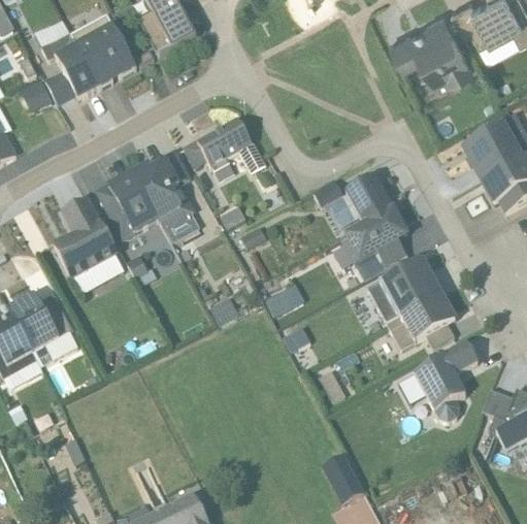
[(138,21),(159,57),(196,36),(175,0),(146,0),(153,12),(138,21)]
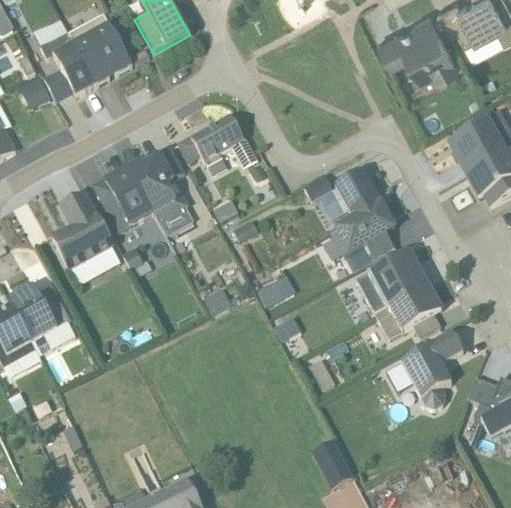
[(457,7),(438,17),(450,40),(457,36),(464,50),(495,33),(504,49),(510,45),(510,15),(502,0),(472,0),(474,4),(460,12),(457,7)]
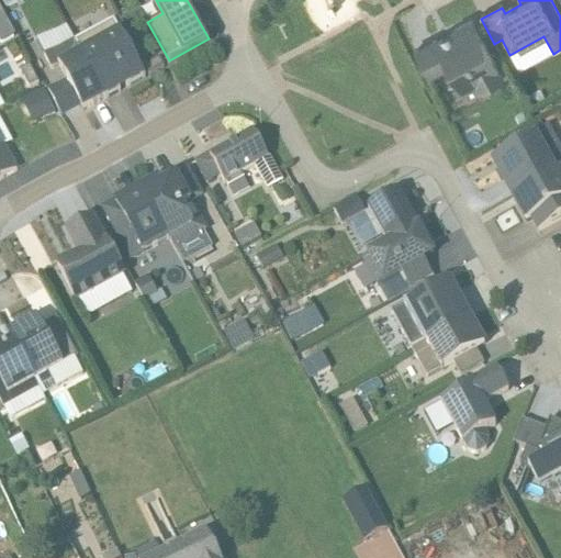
[(15,35),(0,7),(0,38),(2,42),(15,35)]
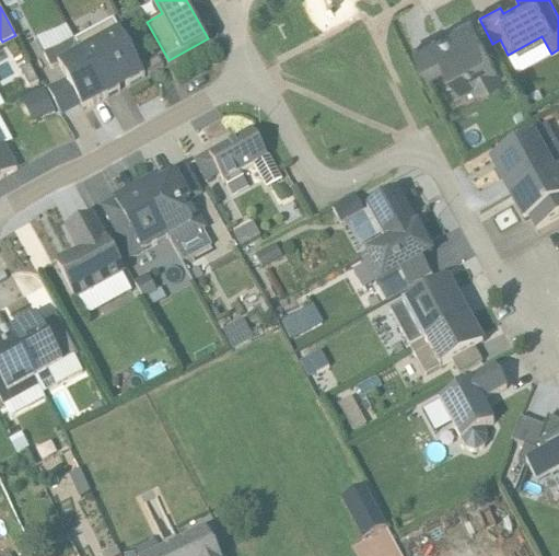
[(144,73),(114,15),(76,36),(106,94),(144,73)]
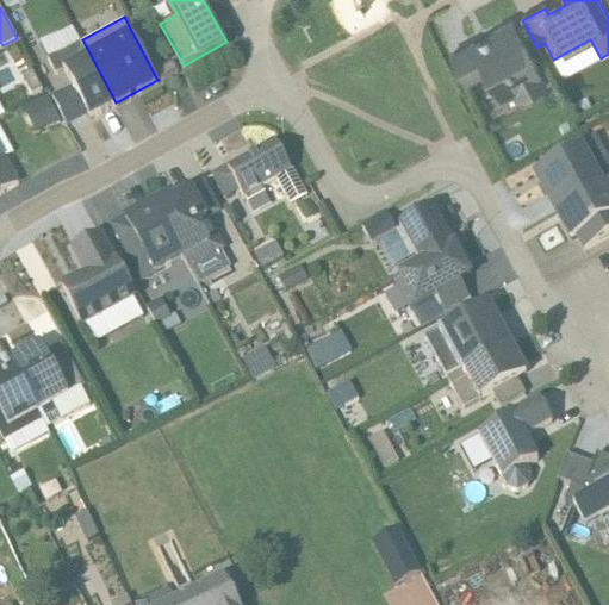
[(51,93),(67,122),(68,122),(93,108),(97,113),(116,103),(73,23),(72,23),(39,41),(55,70),(56,70),(62,68),(70,83),(51,93)]
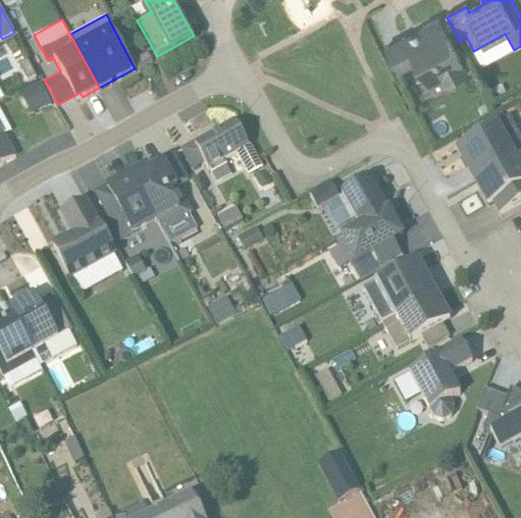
[(404,40),(384,50),(398,72),(415,63),(428,87),(446,78),(450,85),(468,73),(438,21),(422,30),(423,32),(406,42),(404,40)]
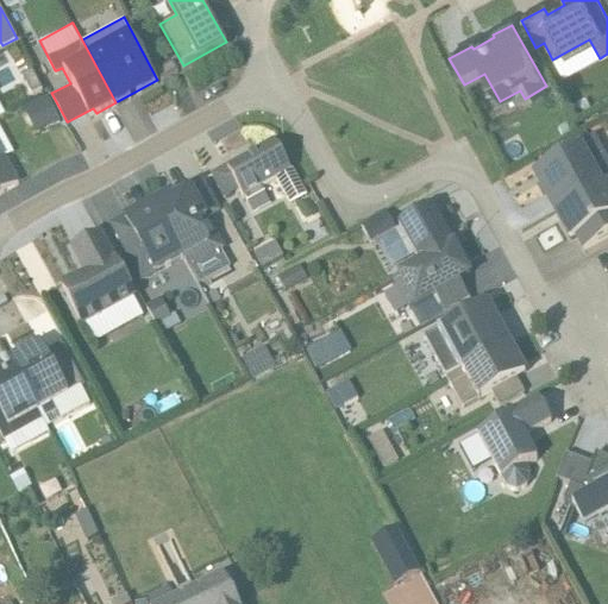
[(173,58),(156,67),(162,77),(179,68),(173,58)]
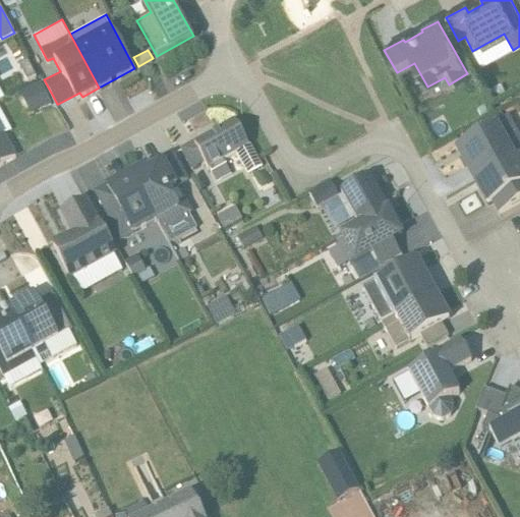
[(36,74),(27,59),(19,63),(27,79),(36,74)]
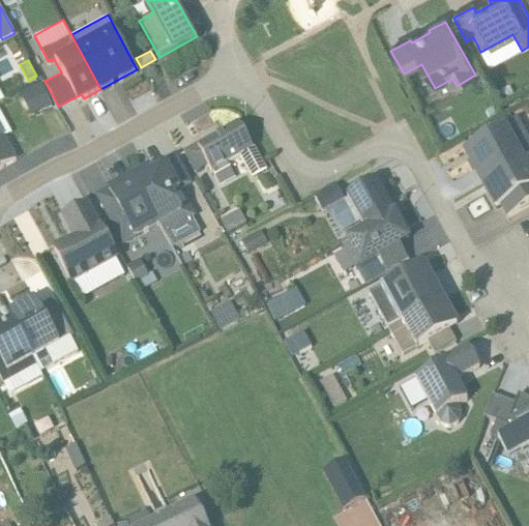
[(52,103),(41,83),(21,94),(32,114),(52,103)]
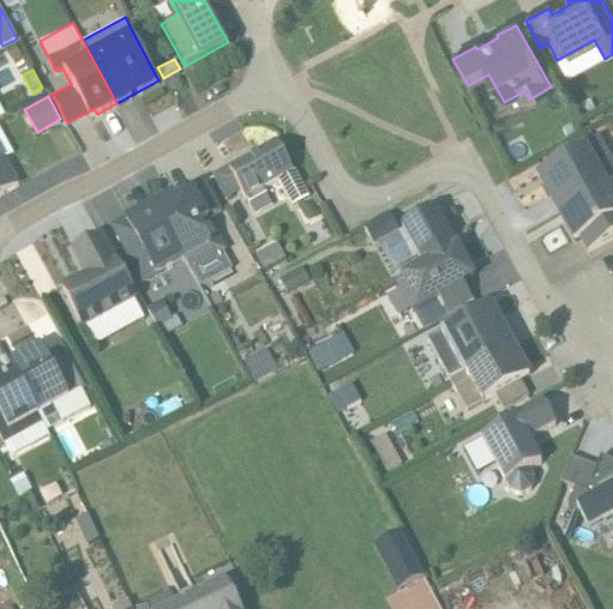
[(0,193),(19,184),(6,158),(16,154),(0,126),(0,193)]
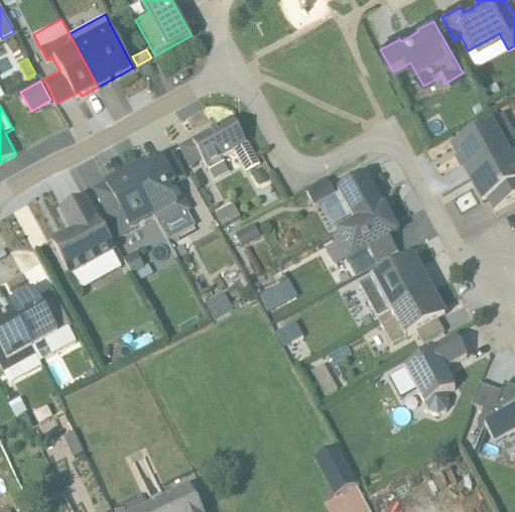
[(514,130),(503,109),(470,127),(472,131),(457,140),(453,142),(461,157),(470,173),(514,148),(514,130)]
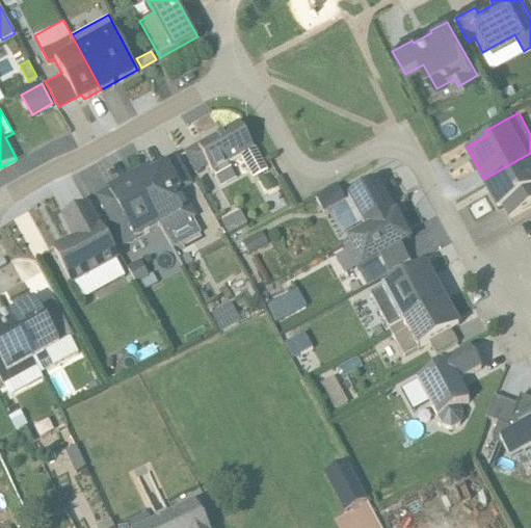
[(254,144),(240,120),(228,126),(229,128),(198,143),(197,141),(184,149),(195,169),(209,162),(213,168),(214,167),(216,172),(230,164),(227,159),(240,152),(253,175),(267,166),(256,144),(254,144)]
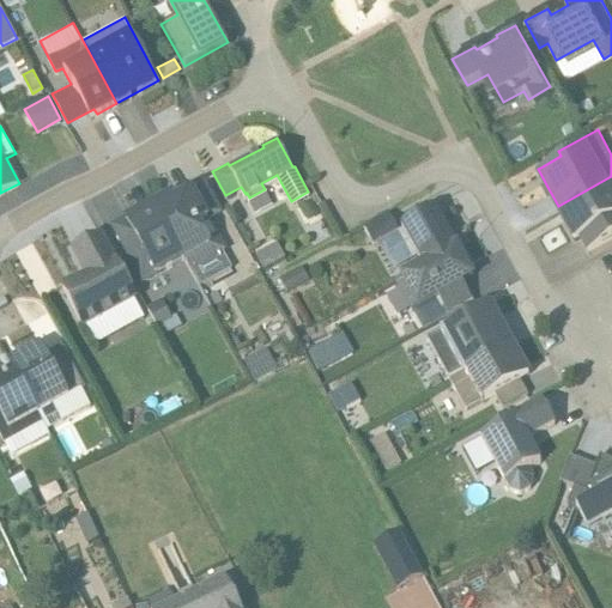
[(581,232),(587,244),(611,231),(611,176),(558,206),(575,235),(581,232)]
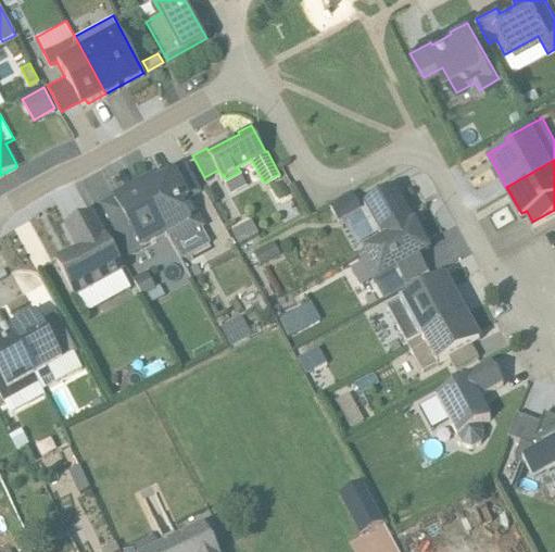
[(200,190),(185,161),(158,176),(155,175),(141,183),(181,256),(211,240),(203,225),(206,223),(191,196),(200,190)]
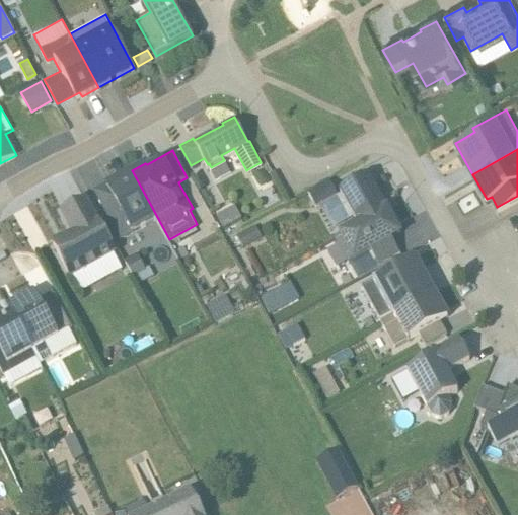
[(157,217),(132,170),(96,190),(122,236),(157,217)]
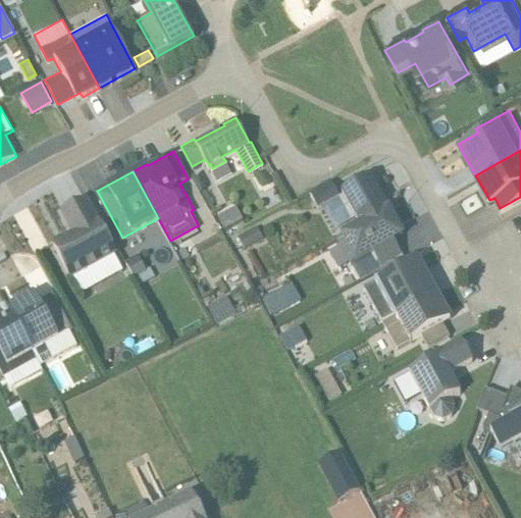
[(388,205),(370,171),(342,187),(343,189),(340,191),(331,176),(310,189),(318,203),(321,202),(334,224),(356,213),(360,220),(388,205)]
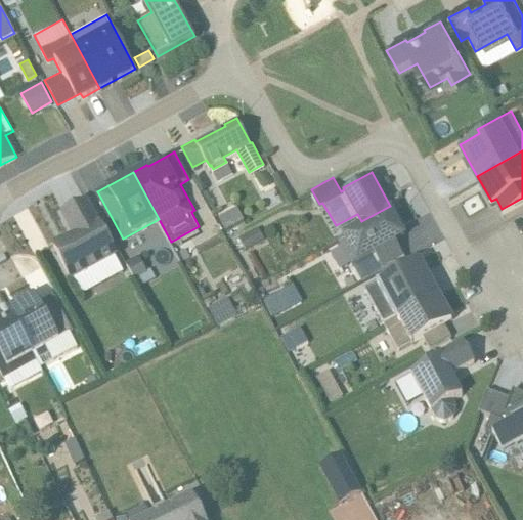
[(86,198),(62,211),(74,232),(53,245),(71,276),(73,276),(81,292),(123,268),(115,253),(116,251),(86,198)]
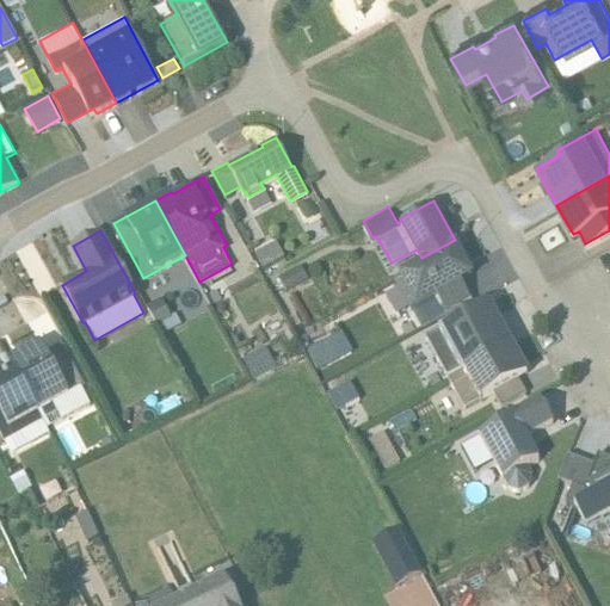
[(455,240),(394,273),(411,304),(421,323),(447,309),(472,296),(461,274),(470,269),(455,240)]
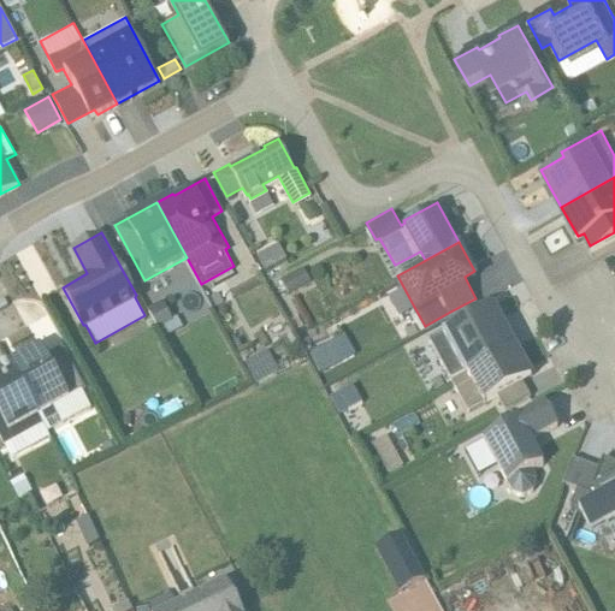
[(160,298),(148,306),(163,333),(181,322),(176,313),(171,316),(160,298)]
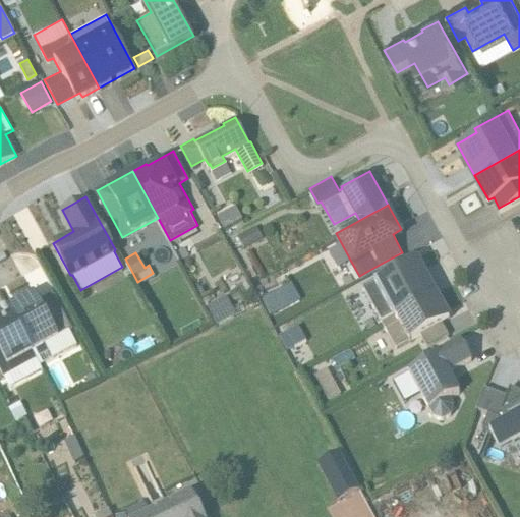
[(415,254),(362,284),(383,320),(435,290),(415,254)]
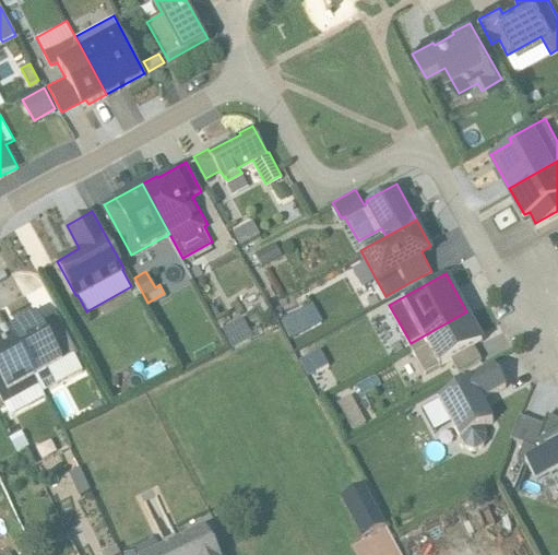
[(283,315),(292,331),(324,314),(316,297),(283,315)]
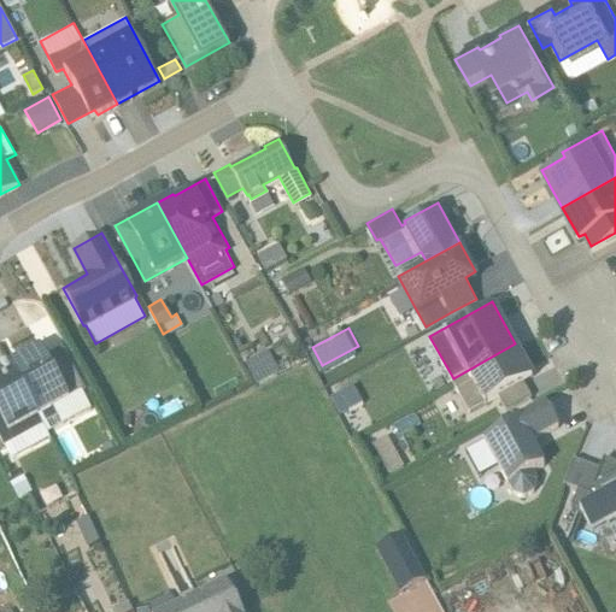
[(515,343),(453,378),(470,407),(499,392),(506,406),(532,393),(518,370),(527,364),(515,343)]
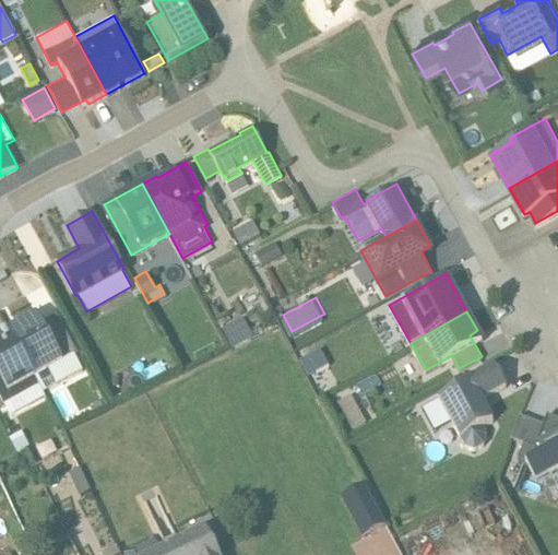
[(82,369),(73,353),(76,351),(57,314),(42,322),(37,314),(19,323),(20,327),(12,331),(10,328),(9,329),(44,391),(82,369)]
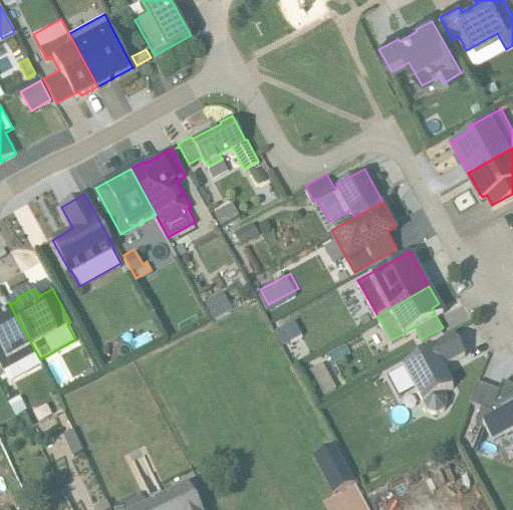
[(40,359),(8,302),(0,306),(0,364),(10,380),(42,361),(40,359)]
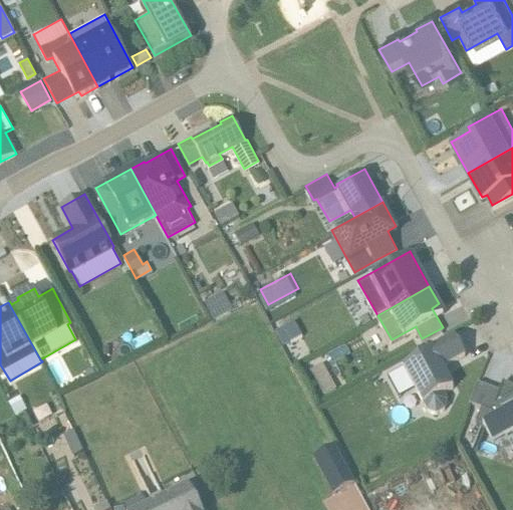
[(428,409),(437,412),(445,407),(448,399),(444,391),(454,385),(443,364),(466,351),(455,332),(403,361),(428,409)]
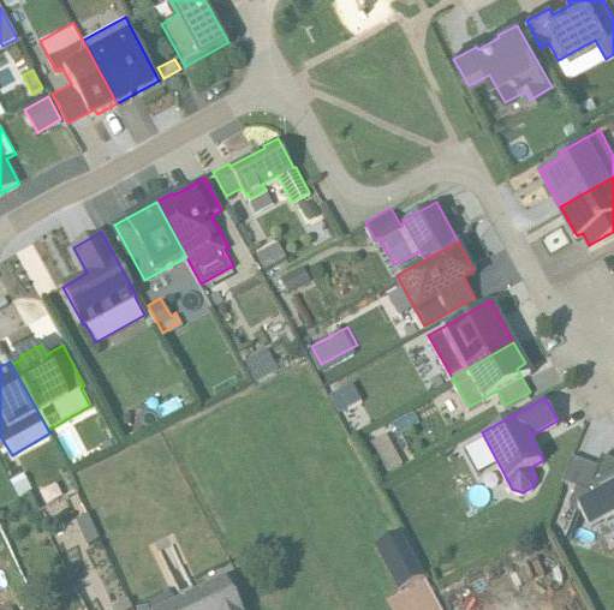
[(389,465),(404,460),(392,429),(377,435),(389,465)]
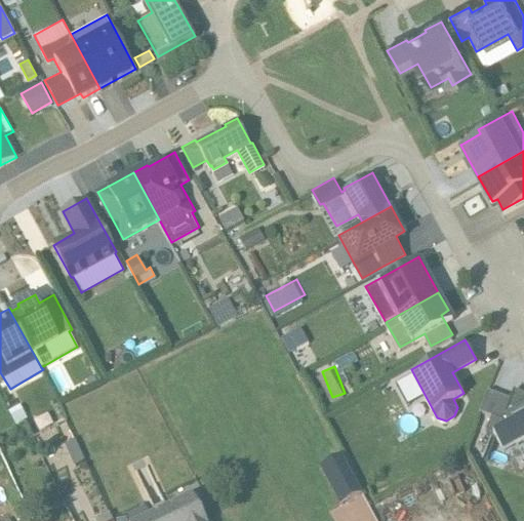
[(488,388),(480,409),(491,413),(486,429),(491,431),(500,449),(523,437),(523,394),(514,390),(515,387),(514,387),(511,397),(488,388)]
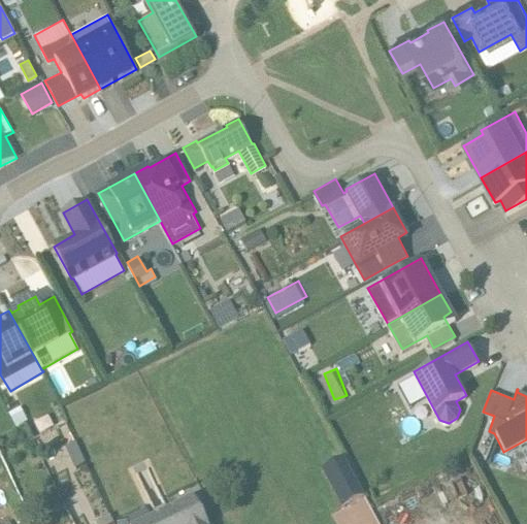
[(8,412),(15,426),(28,420),(20,405),(8,412)]
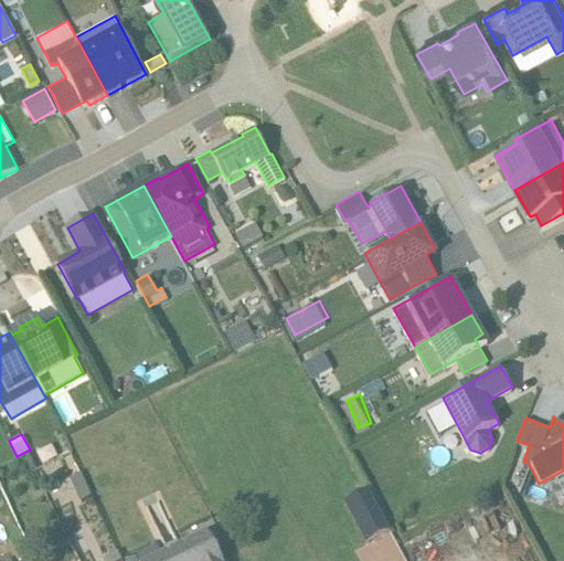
[(365,540),(389,527),(368,486),(343,500),(365,540)]
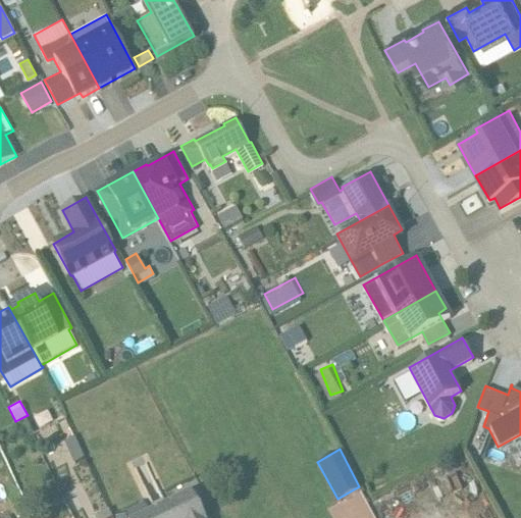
[(204,517),(191,490),(133,517),(204,517)]
